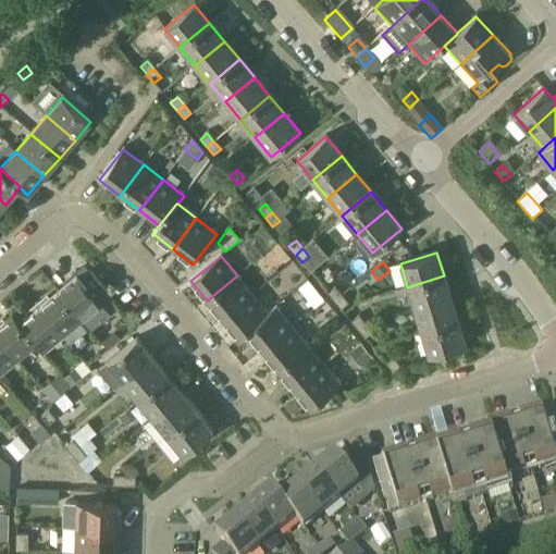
[(58,292),(82,322),(111,298),(89,273),(81,281),(77,275),(58,292)]
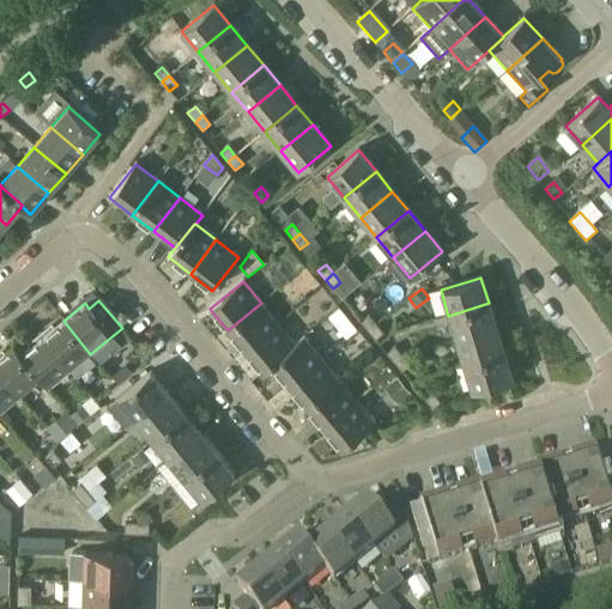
[(246,352),(278,324),(261,303),(228,330),(246,352)]
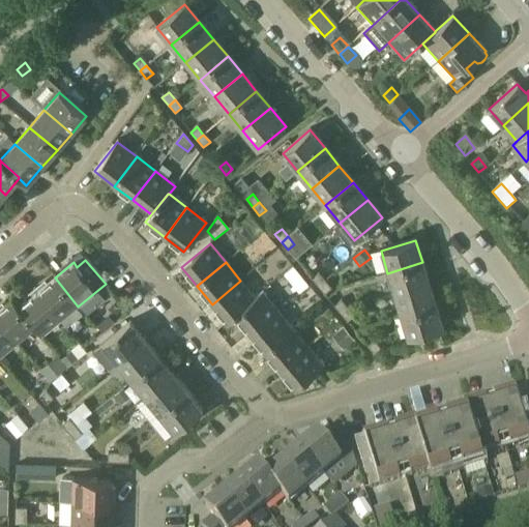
[(422,262),(387,273),(394,294),(429,284),(422,262)]
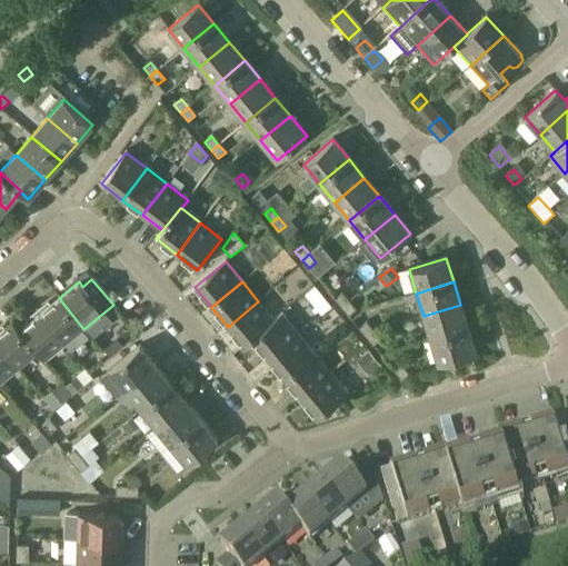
[(315,287),(305,295),(318,311),(328,304),(315,287)]
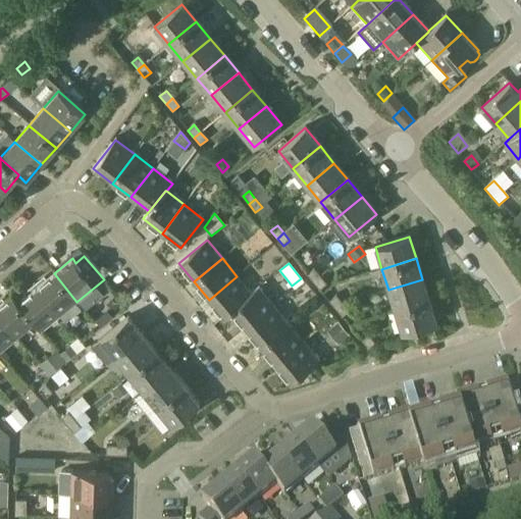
[(314,283),(321,277),(314,269),(307,274),(314,283)]
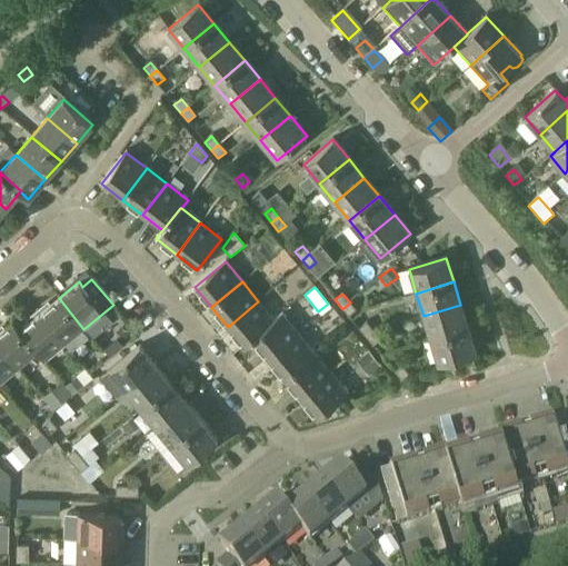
[(83,329),(59,298),(39,315),(65,346),(83,329)]
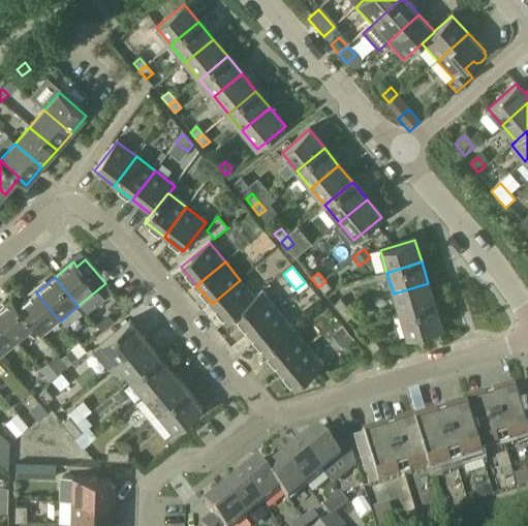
[(254,299),(254,298),(240,280),(212,304),(227,322),(235,316),(235,315),(254,299)]
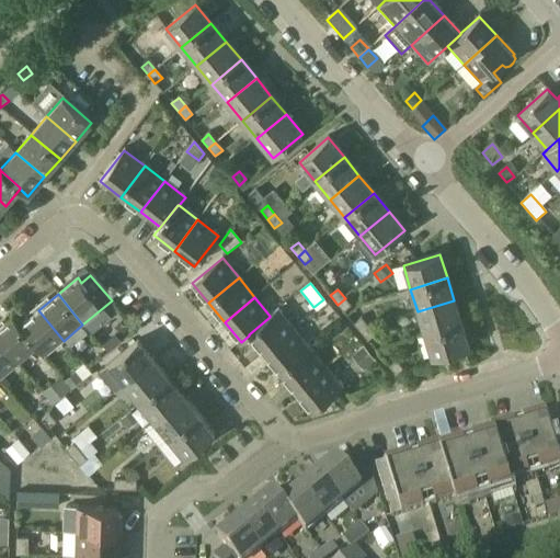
[(338,305),(344,312),(351,306),(345,298),(338,305)]
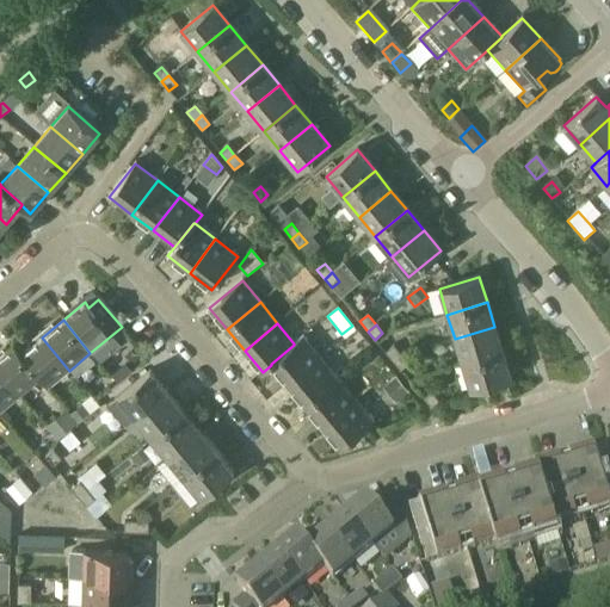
[(494,327),(455,339),(462,364),(503,352),(494,327)]
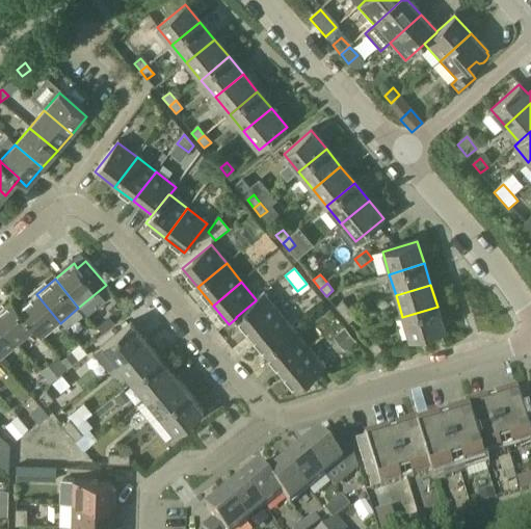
[(256,299),(256,300),(236,317),(236,318),(250,336),(280,312),(264,293),(256,299)]
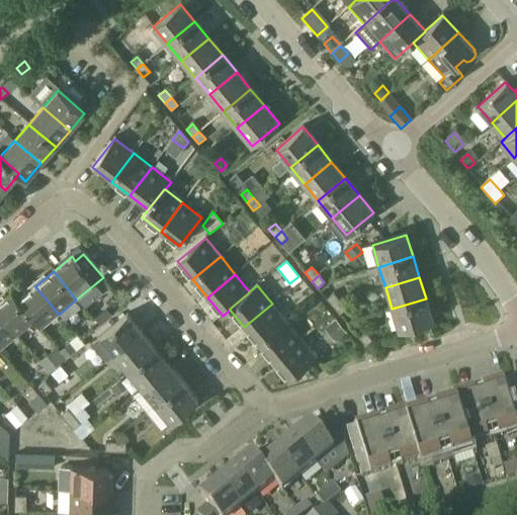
[(35,286),(18,301),(17,301),(34,322),(40,330),(59,315),(35,286)]
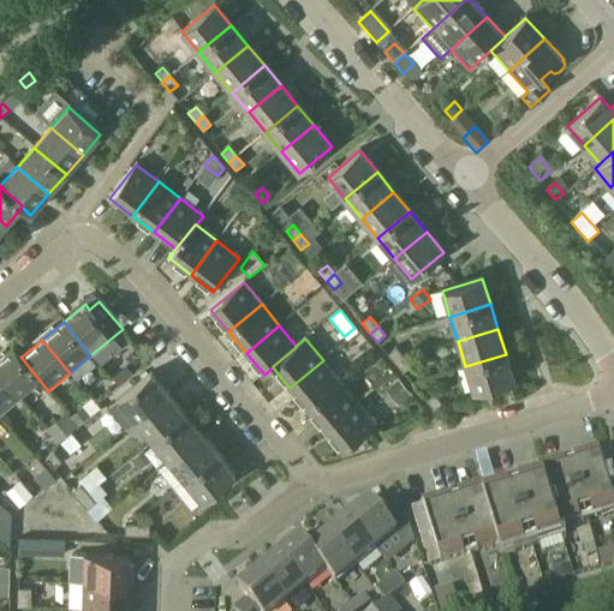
[(21,357),(22,357),(15,347),(0,359),(0,375),(19,399),(41,382),(21,357)]
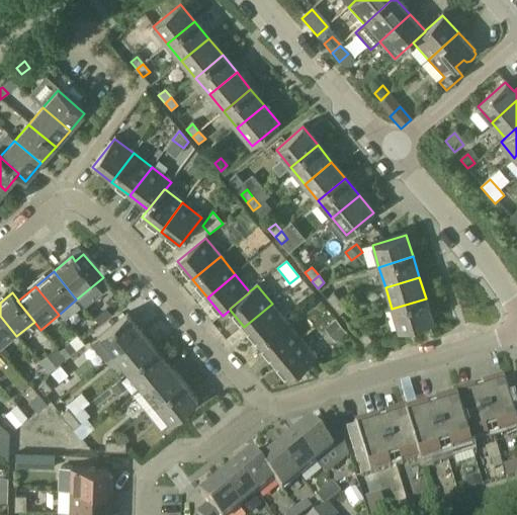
[(340,302),(334,293),(327,299),(333,307),(340,302)]
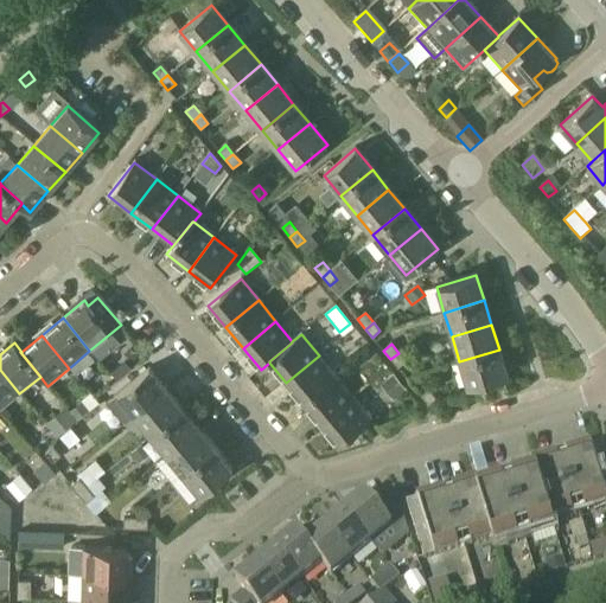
[(499,350),(459,361),(467,386),(506,374),(499,350)]
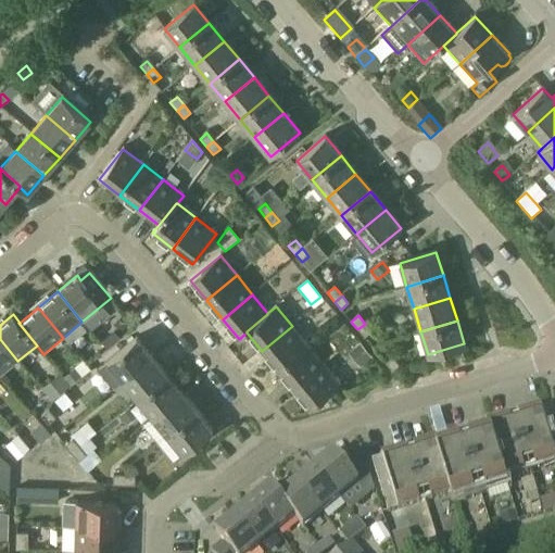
[(365,324),(357,329),(365,338),(373,332),(365,324)]
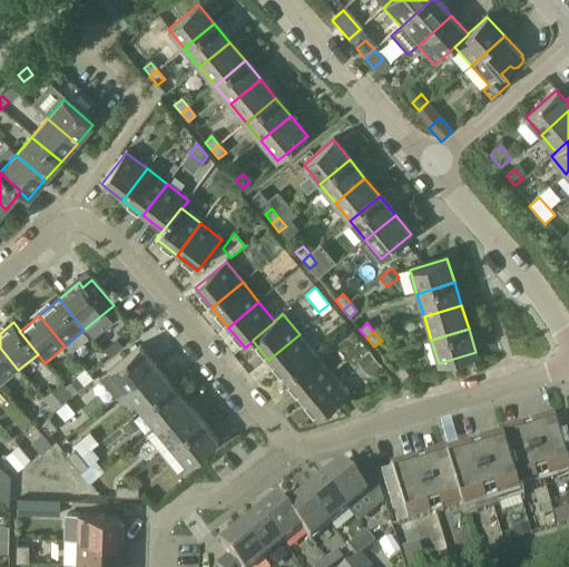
[(285,379),(315,354),(300,334),(268,360),(285,379)]
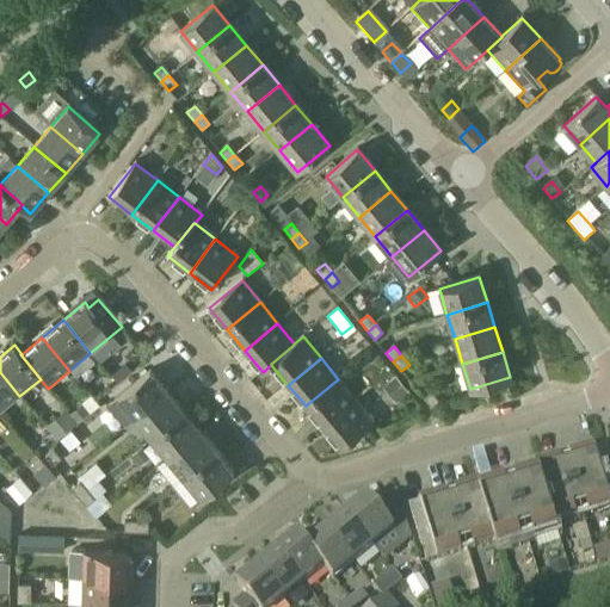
[(135,419),(167,392),(149,371),(118,398),(135,419)]
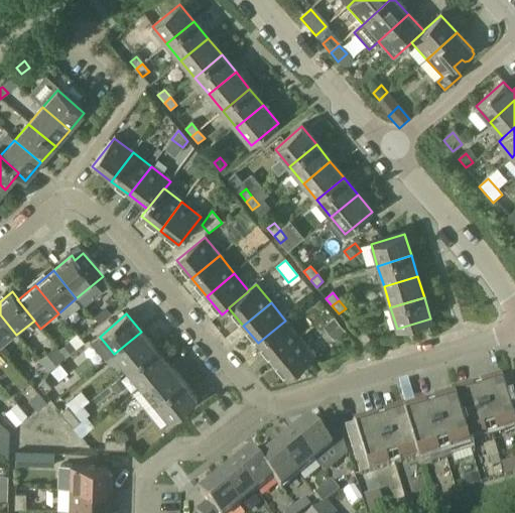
[(16,335),(0,314),(0,350),(6,358),(10,354),(3,346),(16,335)]
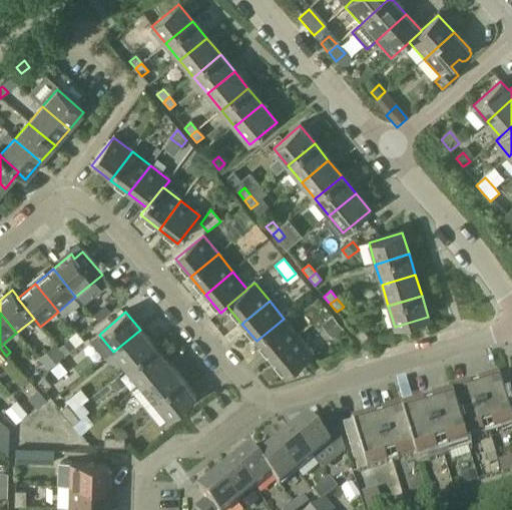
[(332,340),(342,331),(332,318),(321,327),(332,340)]
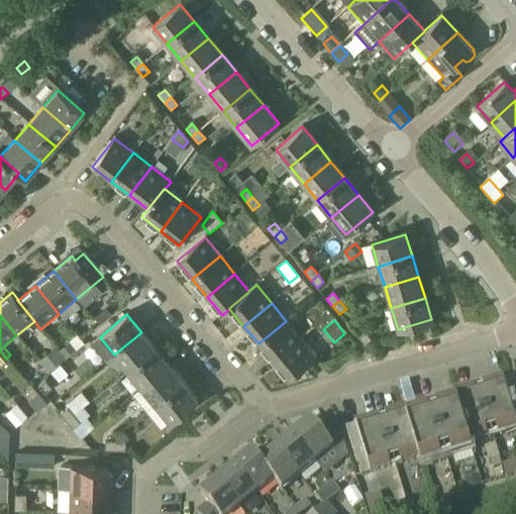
[(273,362),(301,338),(286,321),(259,343),(273,362)]
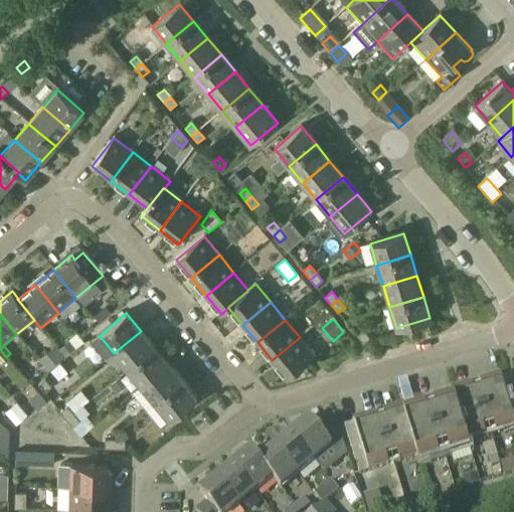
[(128,370),(154,347),(141,331),(114,353),(128,370)]
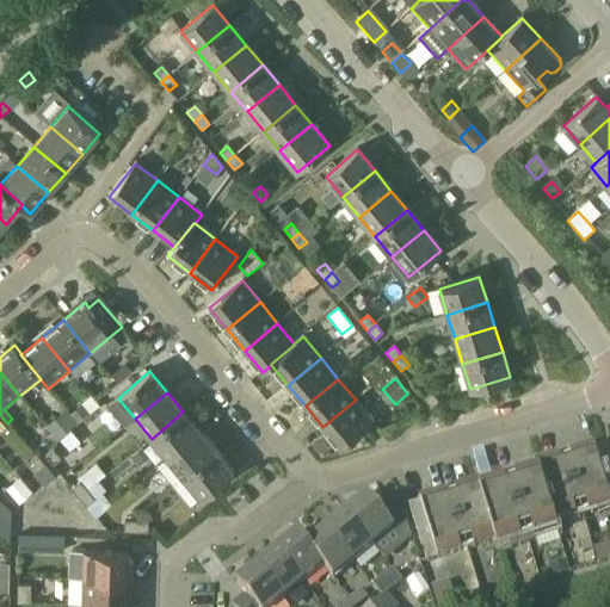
[(439,402),(432,392),(424,400),(432,409),(439,402)]
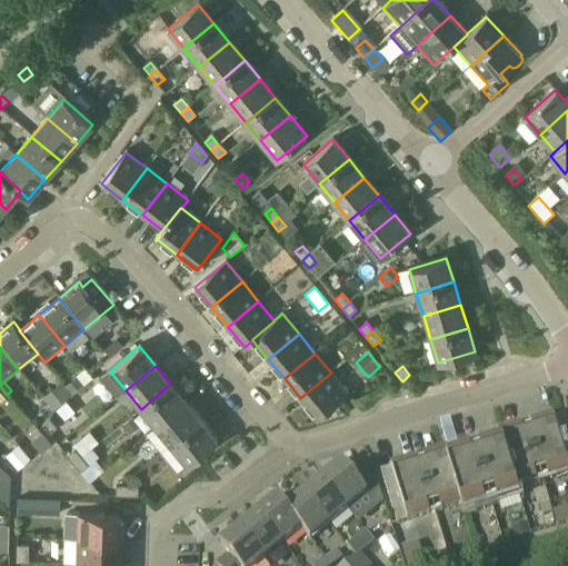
[(331,373),(300,398),(317,418),(348,393),(331,373)]
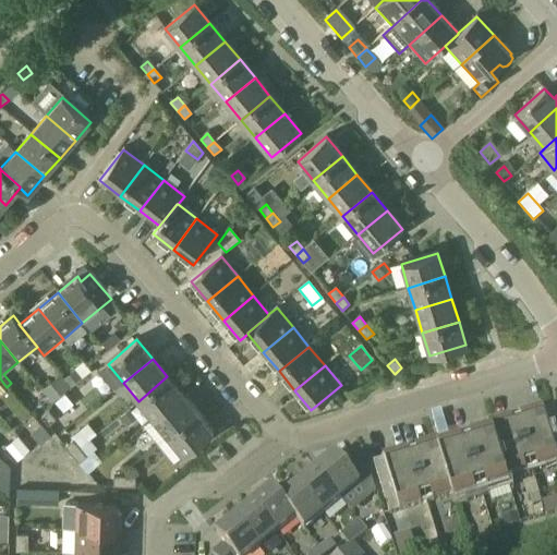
[(153,419),(182,395),(167,376),(138,401),(153,419)]
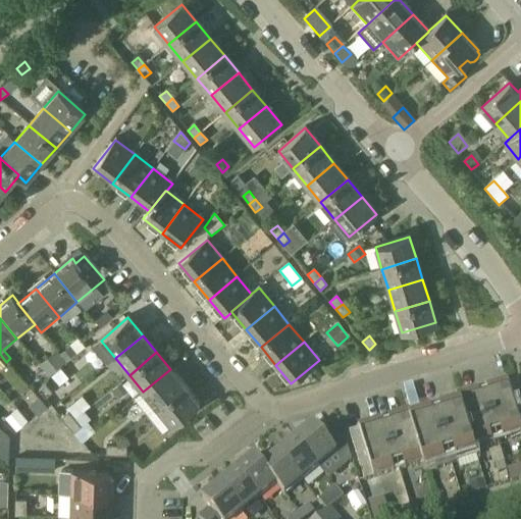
[(157,409),(185,386),(170,369),(143,392),(157,409)]
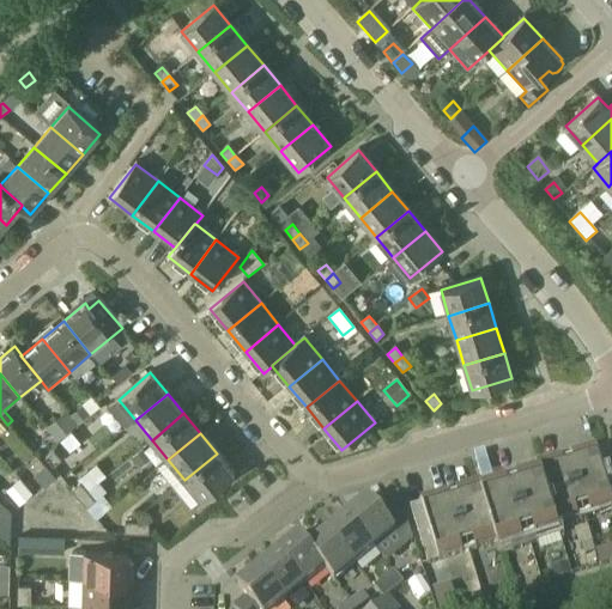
[(60,443),(70,454),(80,445),(71,434),(60,443)]
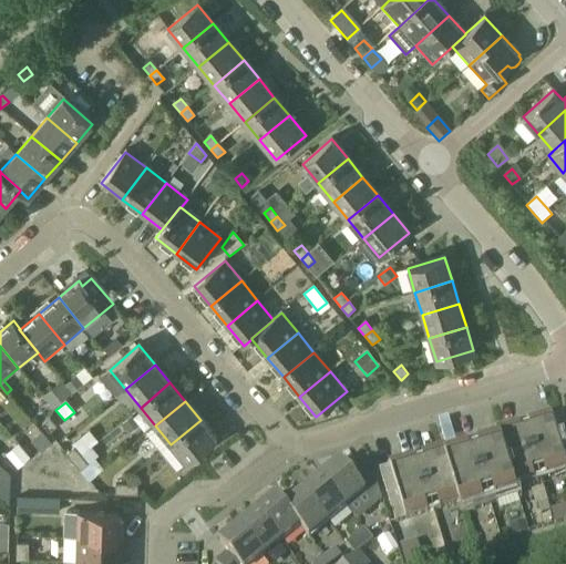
[(57,428),(50,419),(42,426),(49,433),(57,428)]
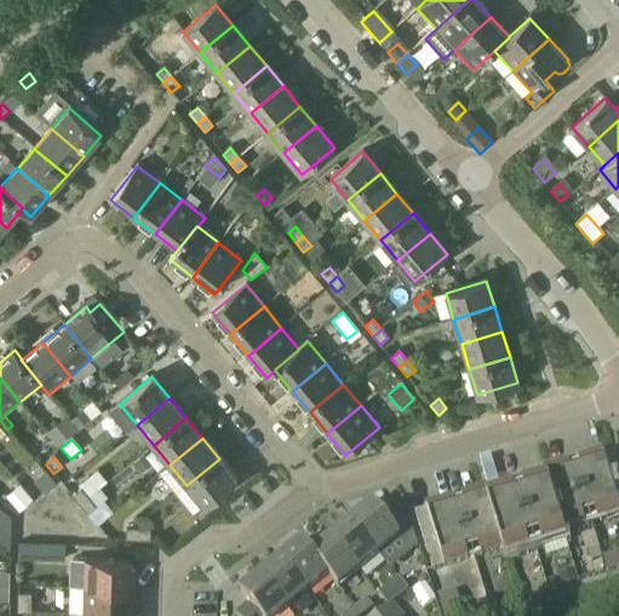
[(618,470),(614,458),(602,460),(607,473),(618,470)]
